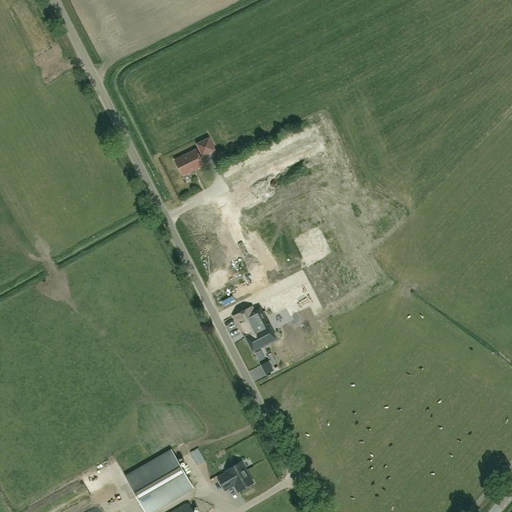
[(209,138),(197,144),(203,156),(214,150),(209,138)]
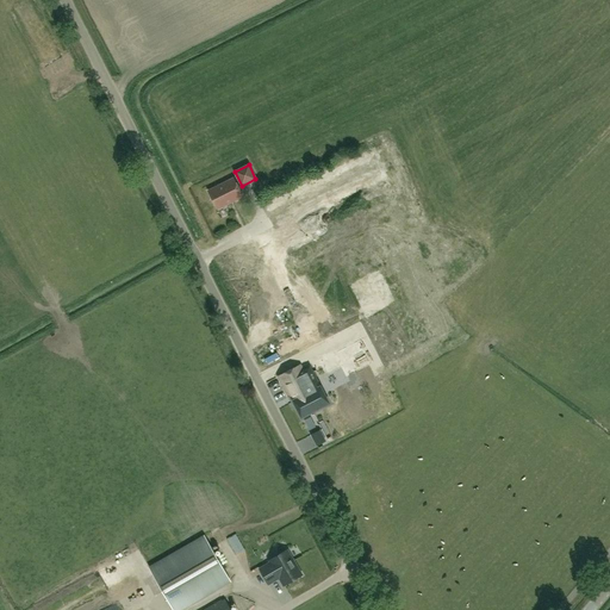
[(350,198),(366,190),(360,178),(344,186),(350,198)]
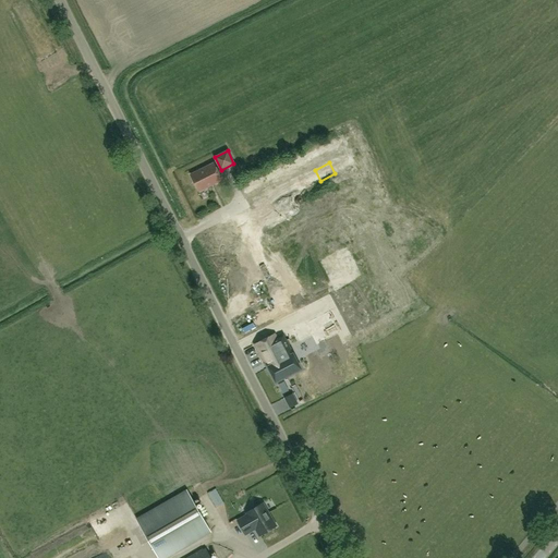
[(214,164),(191,174),(198,192),(222,180),(214,164)]
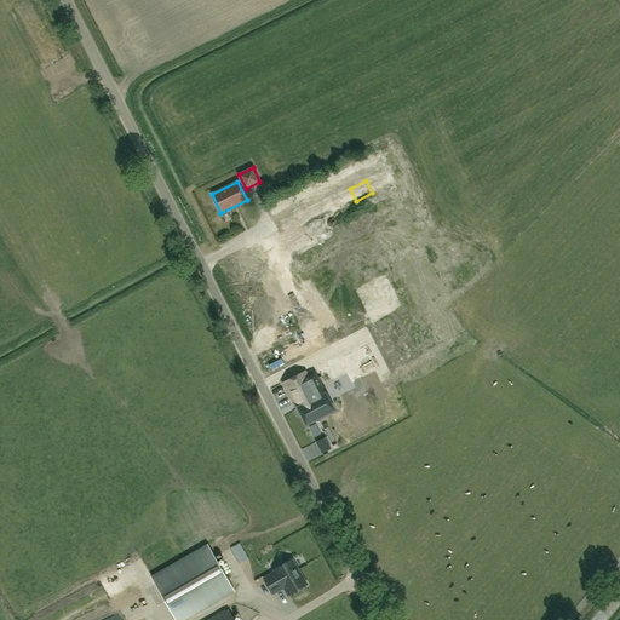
[(492,253),(484,264),(488,268),(497,257),(492,253)]
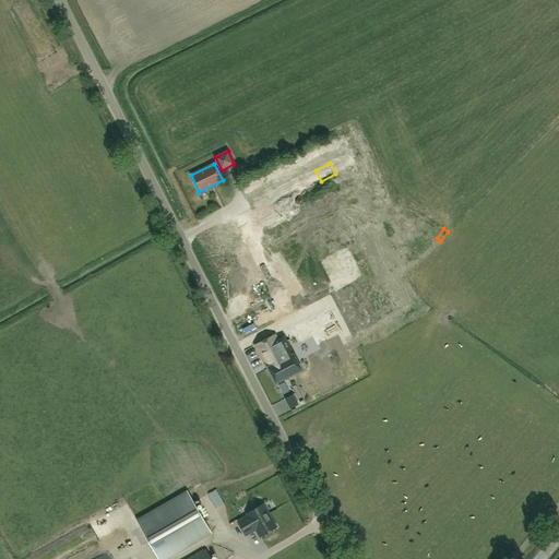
[(404,238),(412,251),(419,246),(413,233),(404,238)]
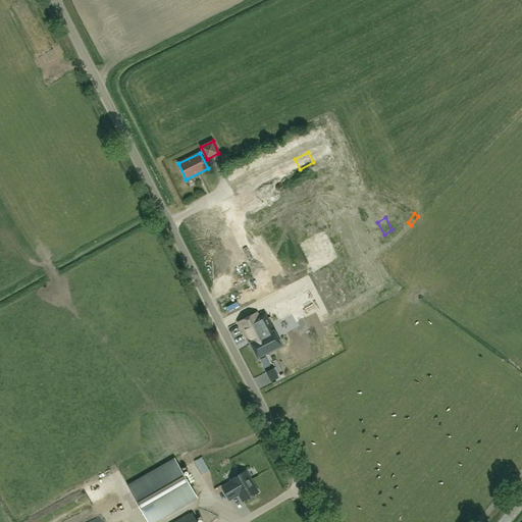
[(284,302),(296,327),(372,295),(361,269),(284,302)]
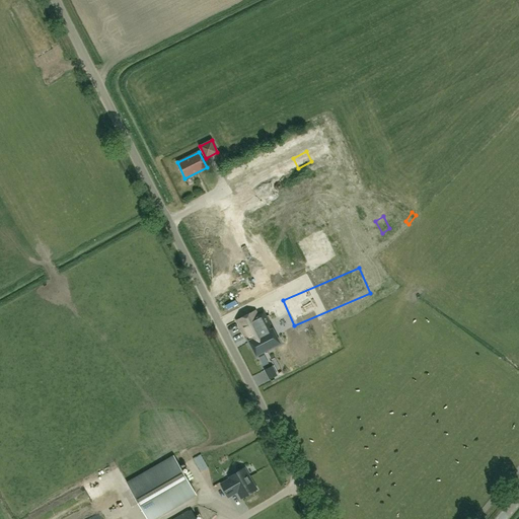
[(265,316),(260,319),(255,311),(237,321),(250,345),(252,344),(257,354),(279,343),(265,316)]
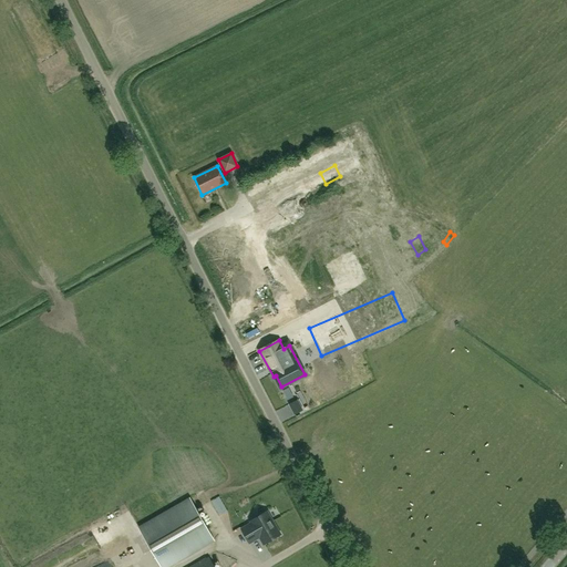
[(214,502),(222,517),(230,513),(223,497),(214,502)]
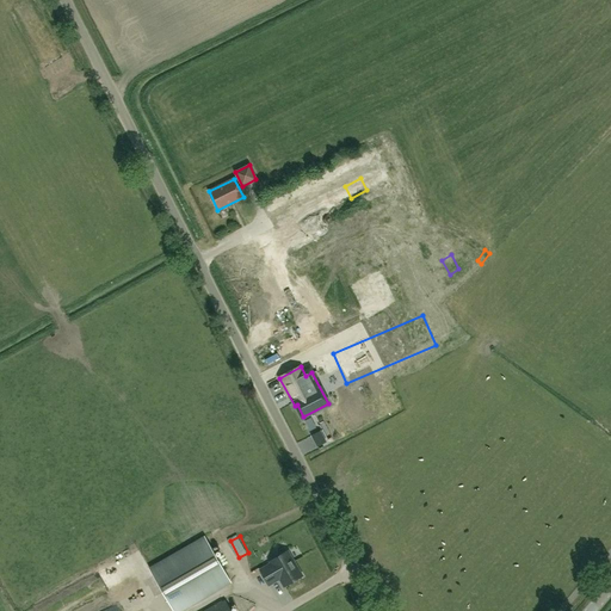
[(205,538),(150,569),(173,610),(178,610),(230,581),(205,538)]
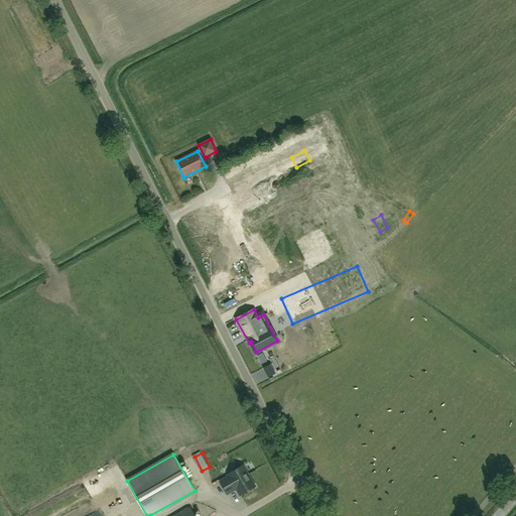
[(255,487),(243,466),(228,474),(229,476),(220,482),(227,494),(236,489),(240,495),(255,487)]
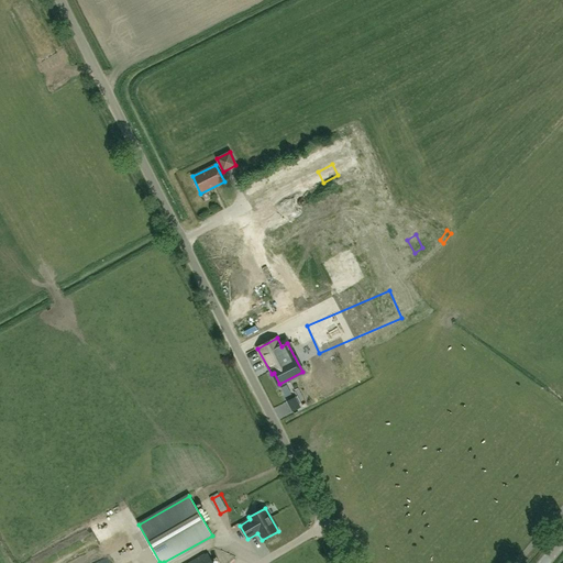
[(212,562),(208,553),(189,562),(212,562)]
